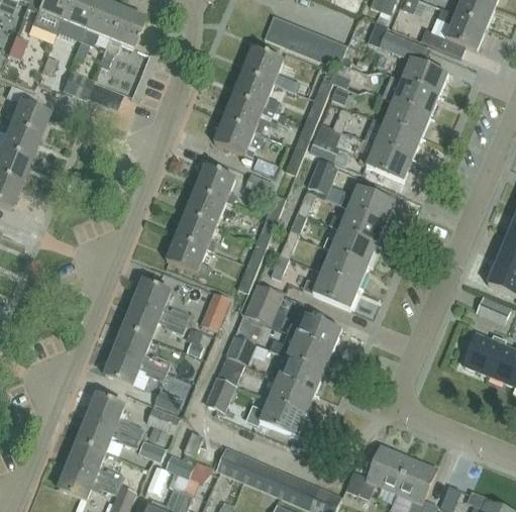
[(27,0),(20,17),(30,21),(24,35),(33,39),(40,24),(41,25),(46,13),(61,19),(68,0),(27,0)]
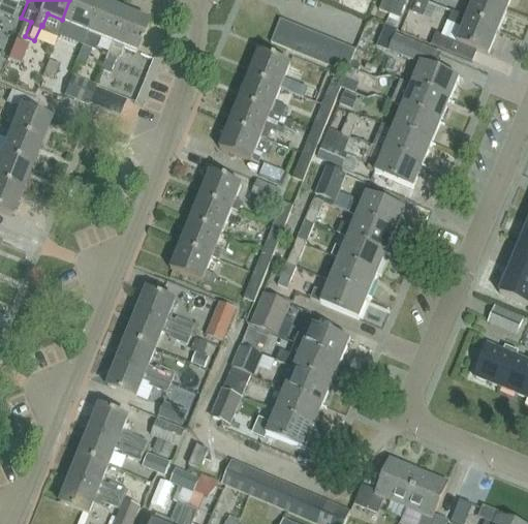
[(69,0),(62,20),(57,31),(52,47),(61,50),(66,34),(68,35),(72,24),(86,29),(98,0),(69,0)]
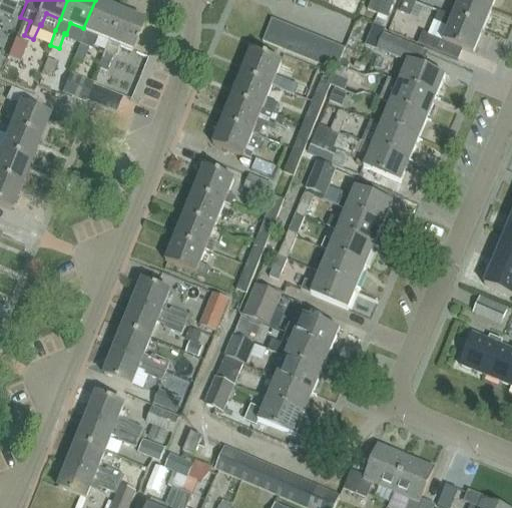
[(95,33),(107,38),(119,7),(101,0),(95,0),(83,28),(78,41),(77,40),(72,54),(81,57),(86,44),(90,46),(95,33)]
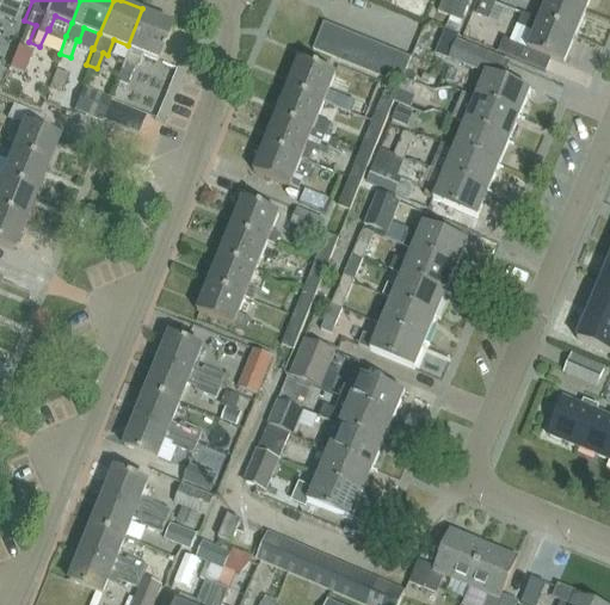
[(395,0),(394,2),(419,12),(423,0),(395,0)]
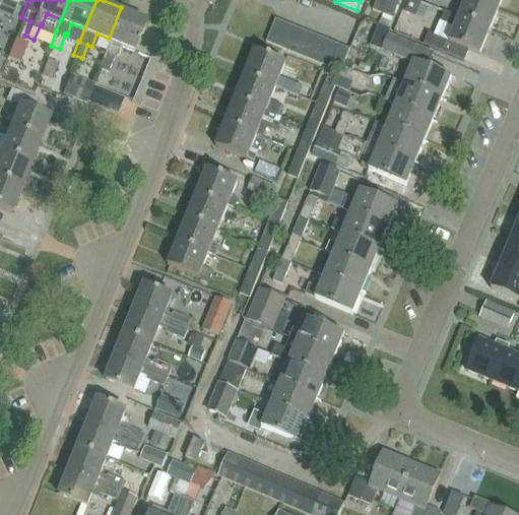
[(381,10),(385,0),(374,0),(372,7),(381,10)]
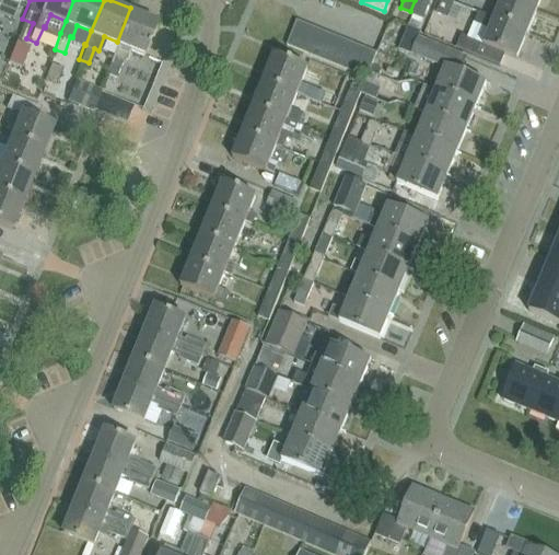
[(415,0),(410,11),(421,15),(428,0),(415,0)]
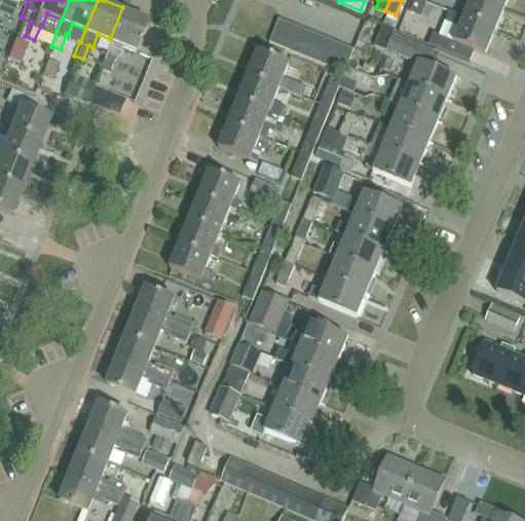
[(469,0),(462,14),(494,27),(504,3),(497,0),(469,0)]
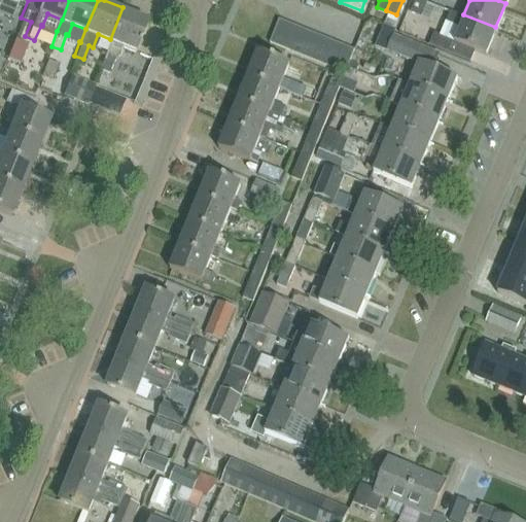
[(147,18),(123,7),(110,39),(104,51),(98,66),(107,70),(113,56),(112,55),(112,54),(115,55),(120,43),(135,48),(147,18)]
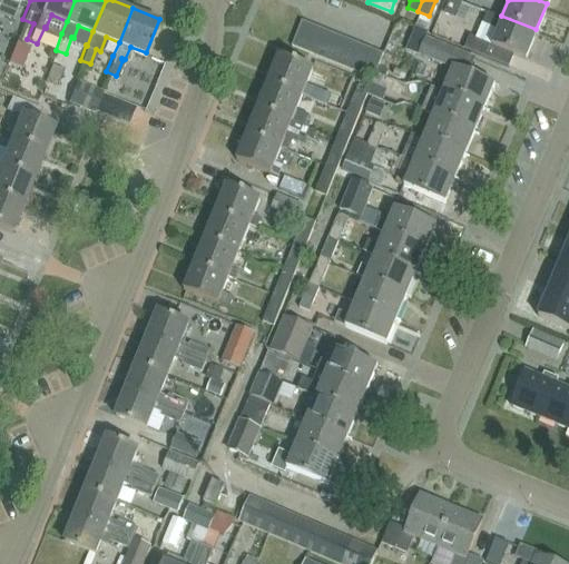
[(525,56),(536,29),(501,16),(487,9),(482,19),(497,26),(490,41),(474,36),(470,48),(507,63),(512,51),(525,56)]
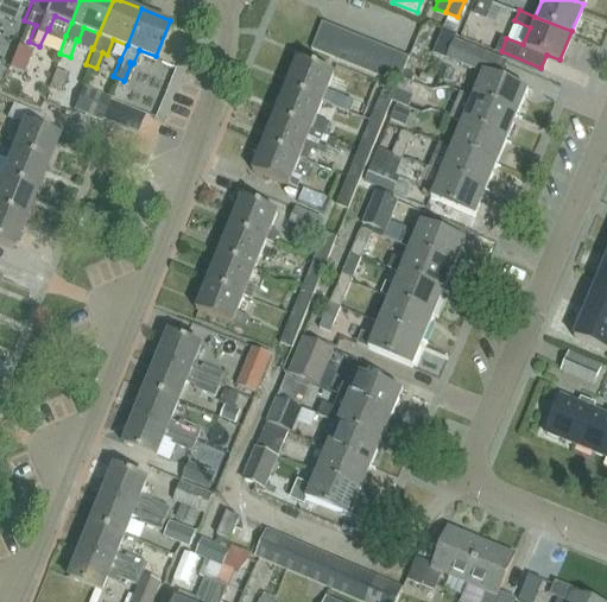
[(322,50),(333,24),(320,19),(309,45),(322,50)]
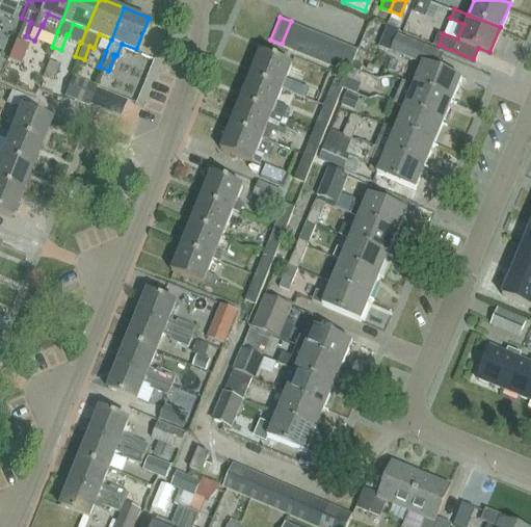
[(292,48),(301,25),(291,21),(282,44),(292,48)]
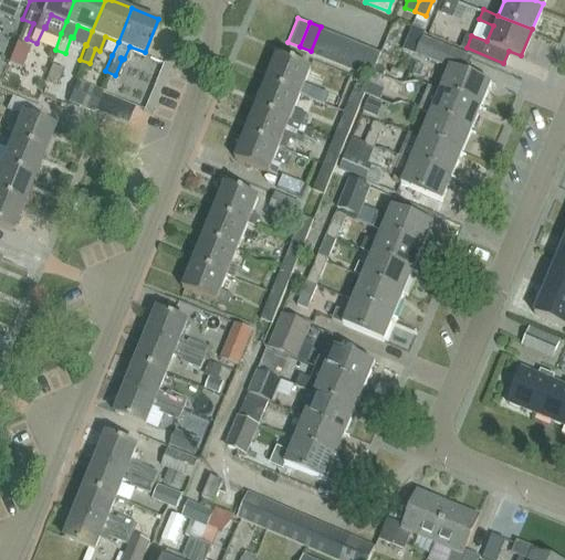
[(332,31),(321,27),(311,51),(322,55),(332,31)]
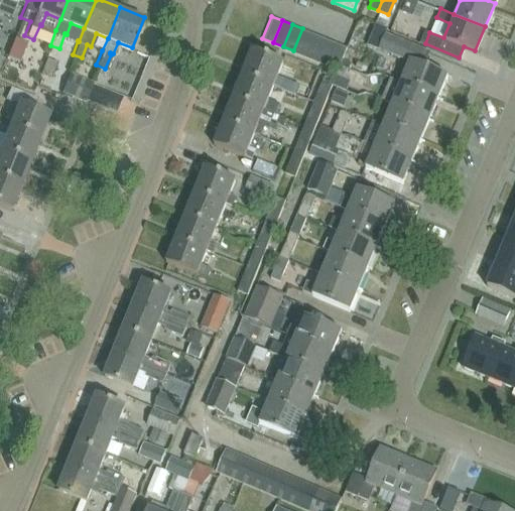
[(304,55),(313,32),(302,28),(293,50),(304,55)]
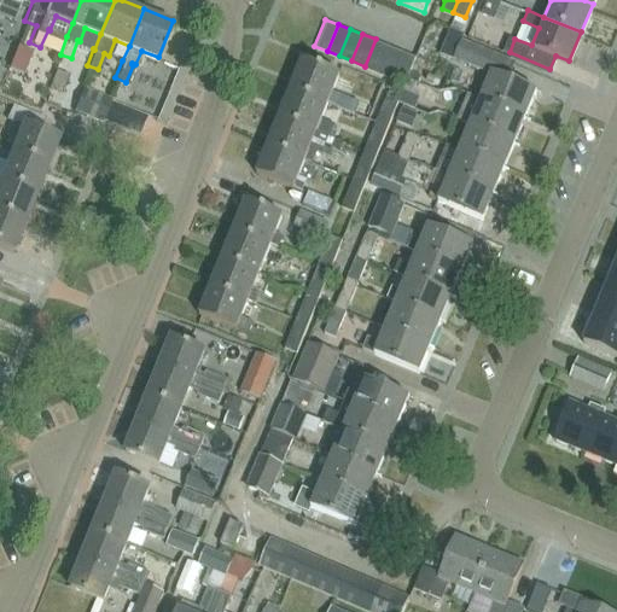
[(485,69),(493,50),(460,36),(453,56),(485,69)]
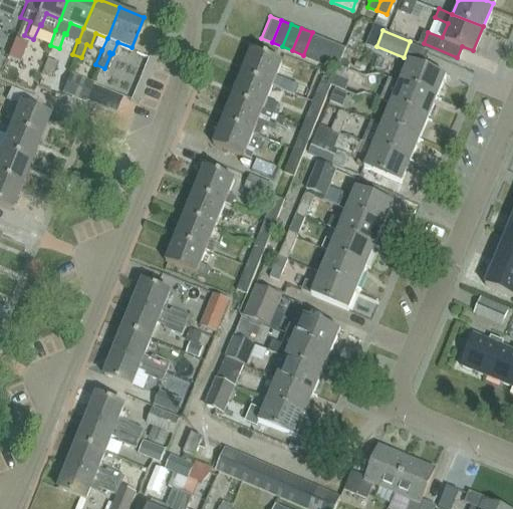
[(312,32),(303,55),(313,59),(322,36),(312,32)]
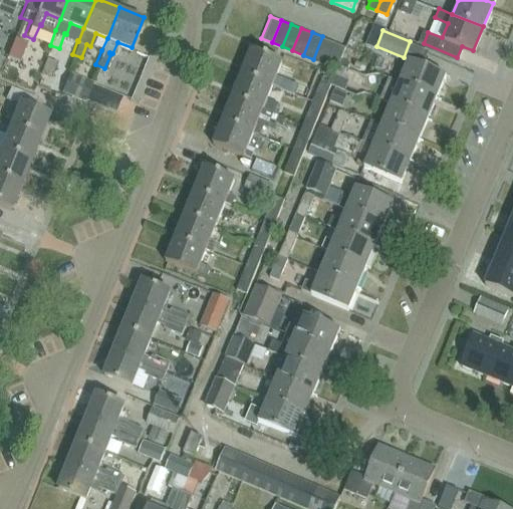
[(324,63),(332,40),(322,36),(313,59),(324,63)]
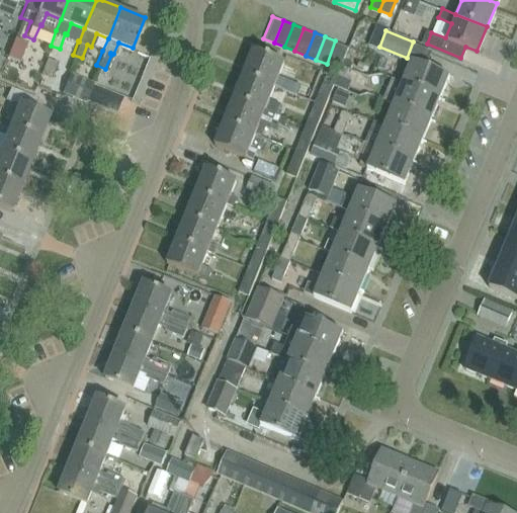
[(12,40),(6,77),(31,81),(37,45),(12,40)]
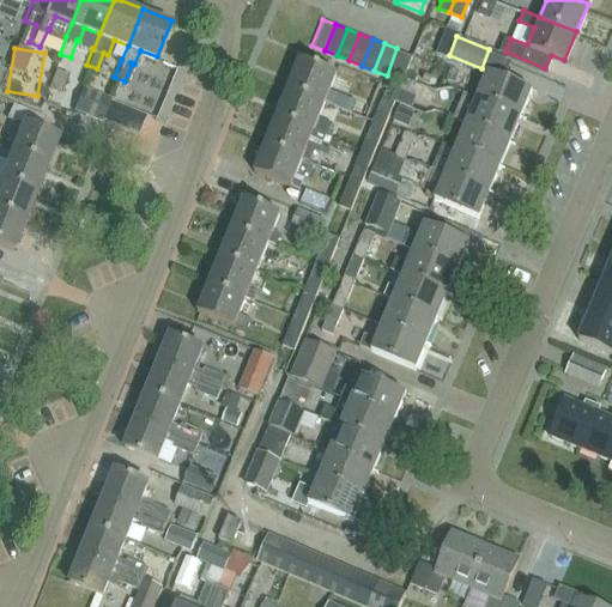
[(397,48),(387,76),(399,80),(410,53),(397,48)]
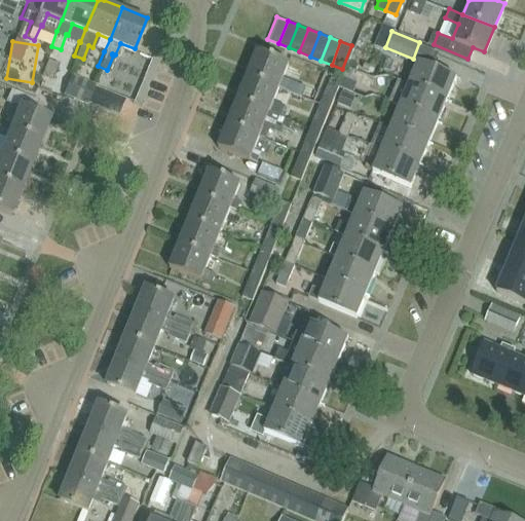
[(288,61),(256,47),(246,72),(277,85),(288,61)]
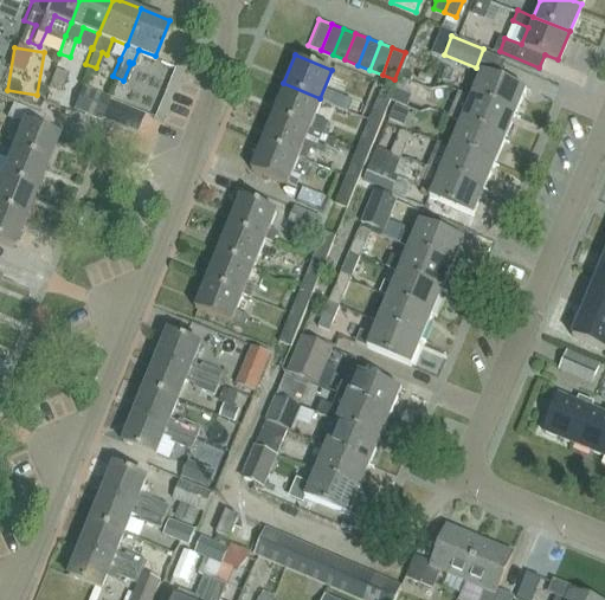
[(525,86),(497,75),(481,68),(470,94),(514,113),(525,86)]
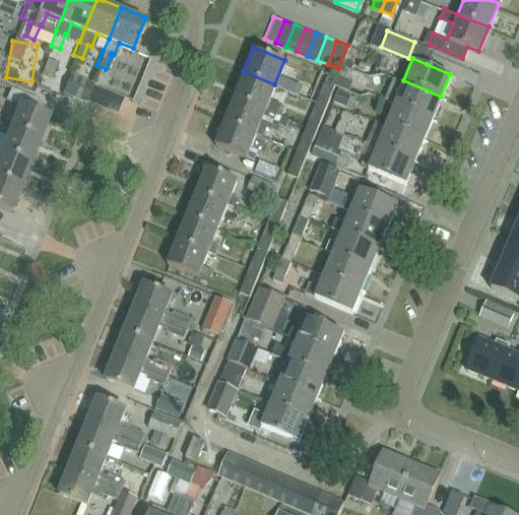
[(89,78),(69,70),(61,89),(81,99),(89,78)]
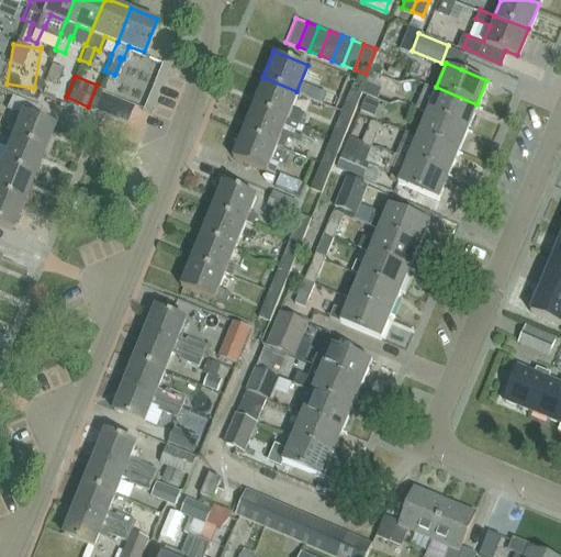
[(262,77),(253,103),(287,117),(299,121),(303,110),(291,106),(296,91),(262,77)]
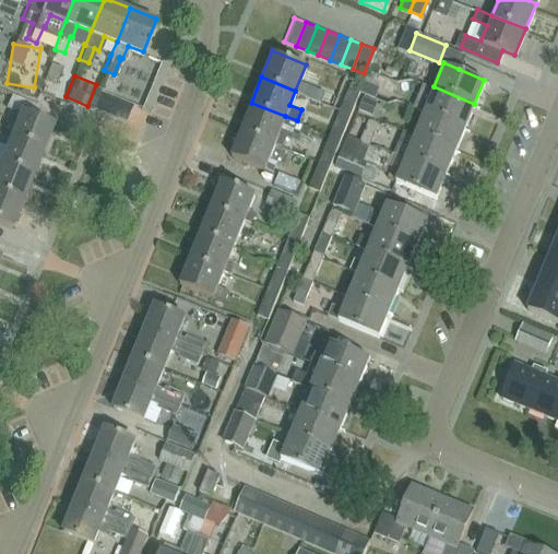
[(363,79),(359,87),(359,89),(363,90),(372,94),(377,85),(363,79)]
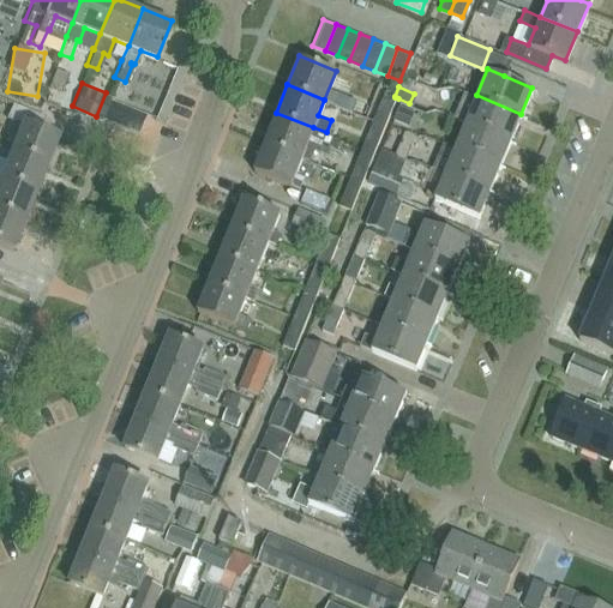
[(383,91),(372,118),(384,122),(395,96),(383,91)]
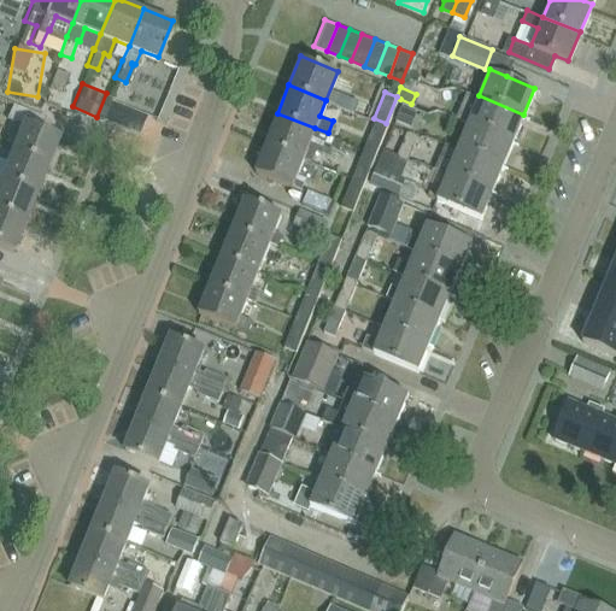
[(523,115),(479,95),(469,119),(514,139),(523,115)]
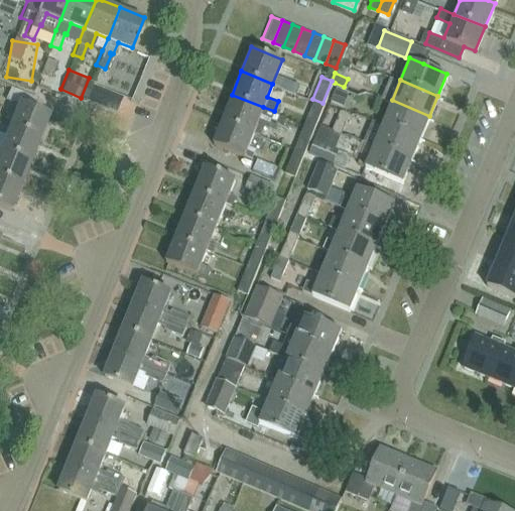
[(115,109),(121,94),(92,82),(86,97),(115,109)]
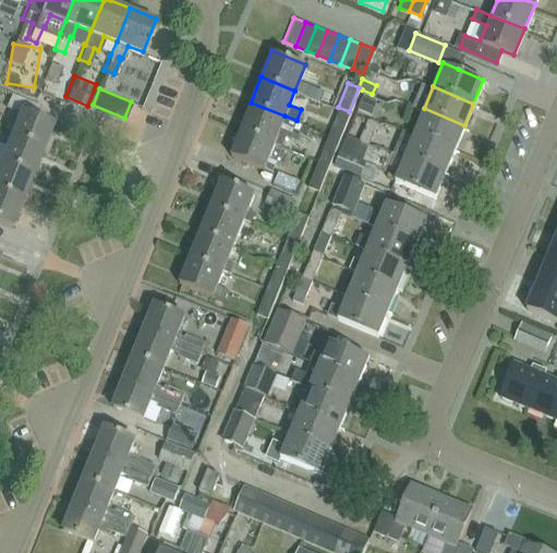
[(376,99),(362,94),(356,107),(371,112),(376,99)]
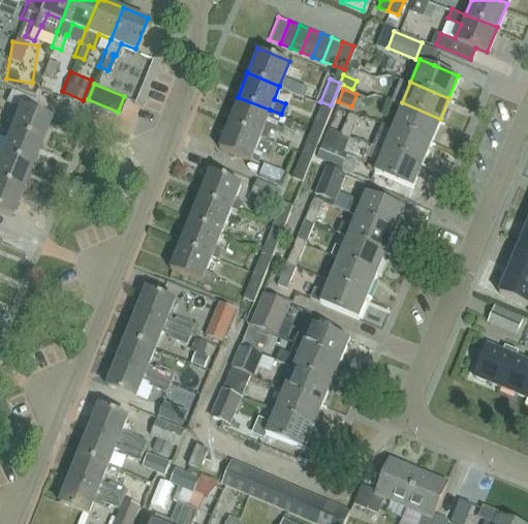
[(238,97),(227,121),(260,133),(270,110),(238,97)]
